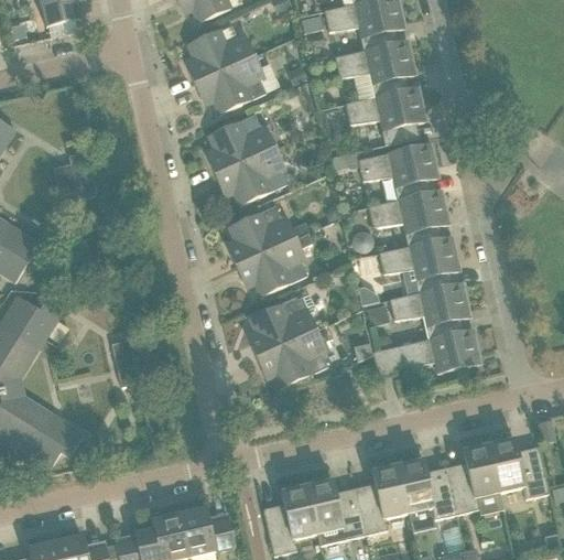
[(40,0),(45,27),(79,19),(75,0),(40,0)]
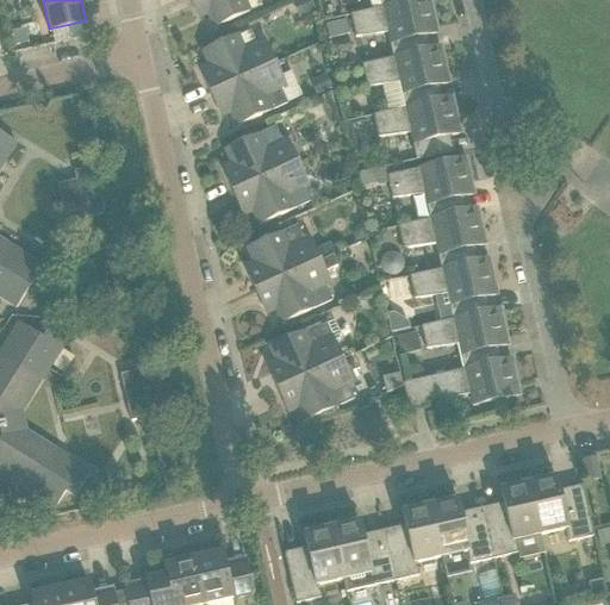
[(191,0),(194,6),(195,5),(200,14),(207,11),(213,24),(235,14),(250,7),(261,2),(260,0),(191,0)]
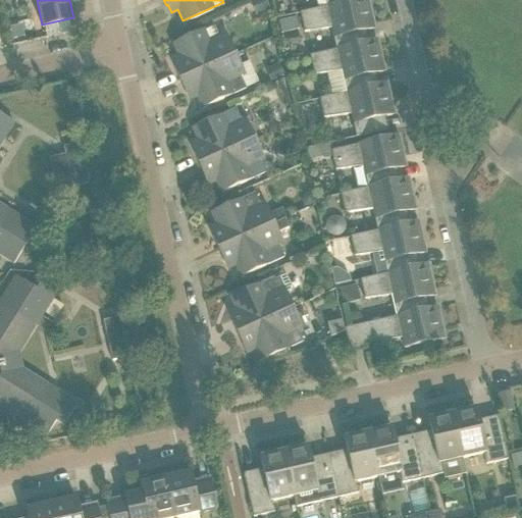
[(256,9),(269,5),(267,0),(253,0),(256,9)]
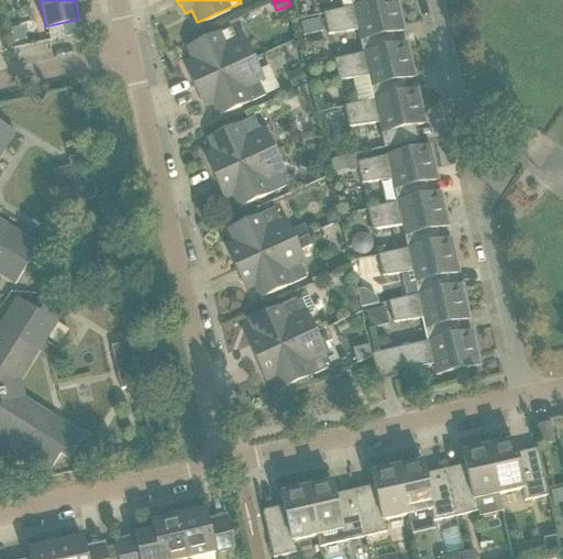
[(366,0),(353,3),(322,10),(328,31),(359,26),(363,50),(396,42),(393,30),(401,28),(399,17),(401,15),(398,0),(366,0)]
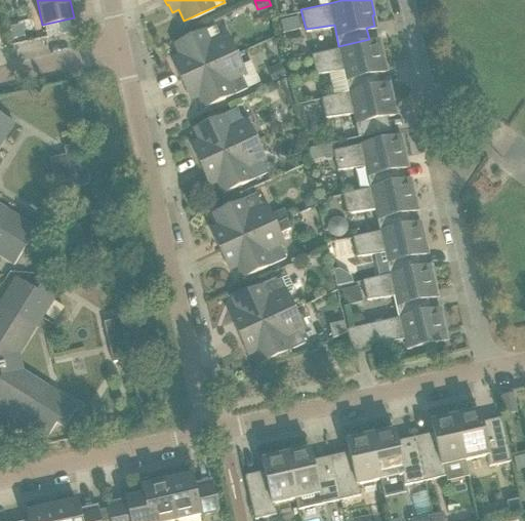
[(282,31),(301,27),(298,13),(279,17),(282,31)]
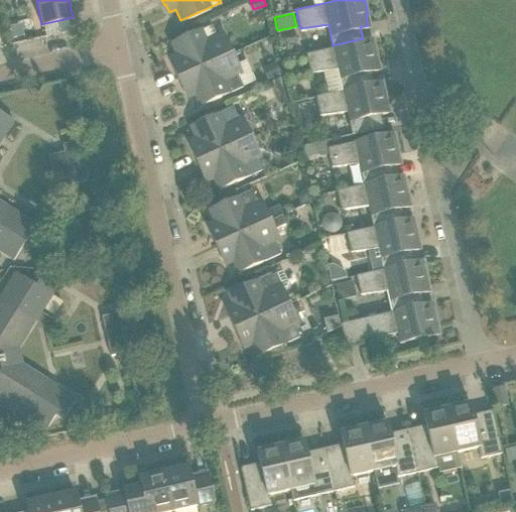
[(175,51),(169,54),(173,62),(171,64),(177,76),(233,50),(222,28),(216,31),(211,21),(201,26),(188,32),(170,40),(175,51)]
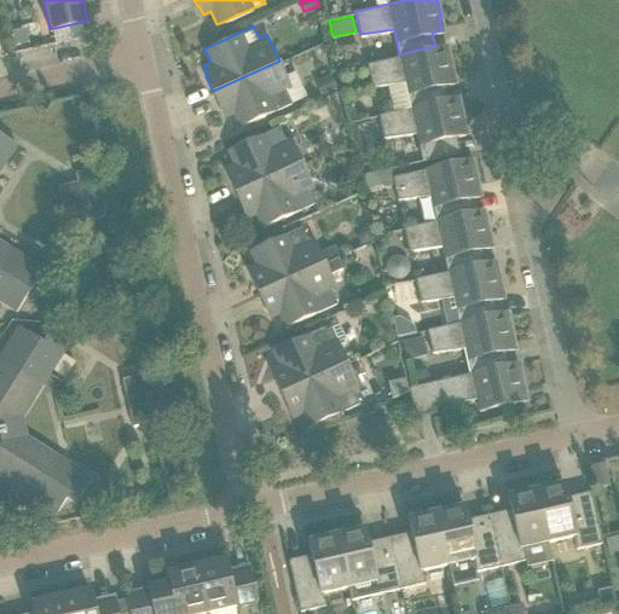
[(449,47),(445,47),(445,45),(435,46),(399,54),(366,62),(371,85),(405,80),(411,105),(447,98),(444,84),(453,81),(450,69),(453,68),(449,47)]
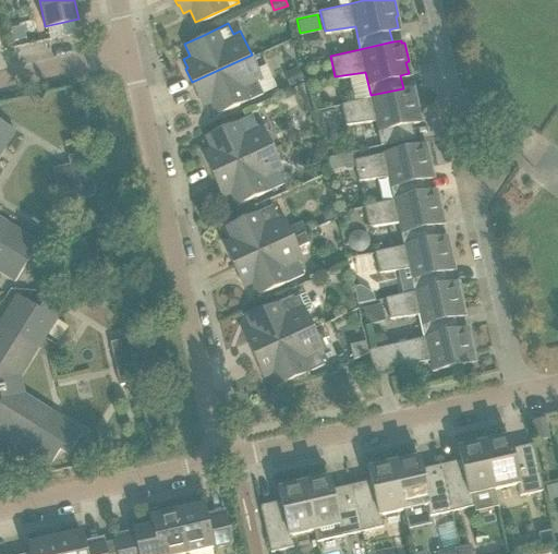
[(257,81),(263,77),(252,55),(192,82),(197,95),(199,95),(203,103),(209,100),(216,112),(262,91),(257,81)]
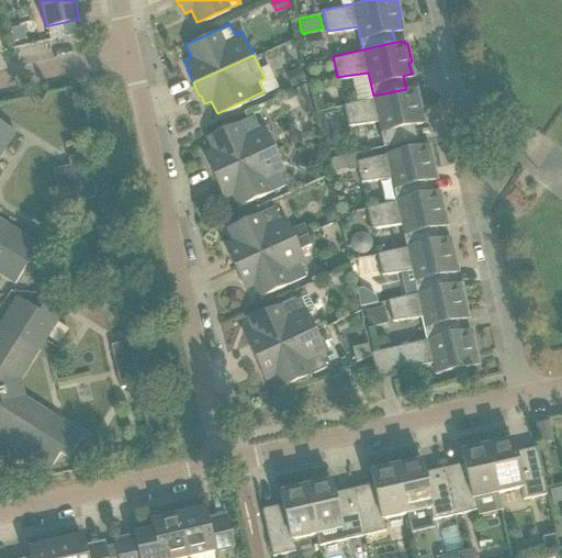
[(294,87),(310,80),(303,67),(289,73),(294,87)]
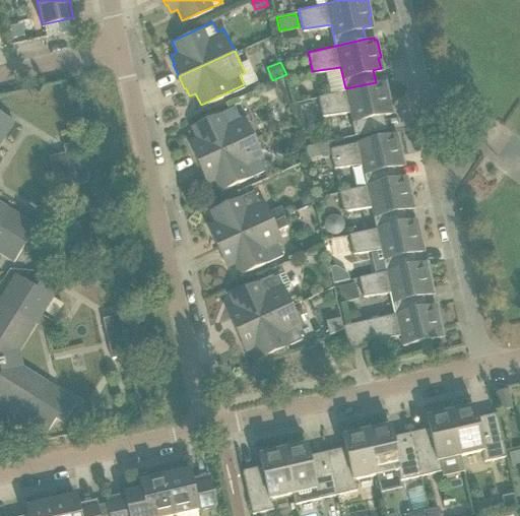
[(387,82),(384,82),(383,80),(376,82),(345,88),(318,94),(322,114),(350,110),(355,133),(385,126),(382,113),(390,111),(388,101),(391,100),(387,82)]
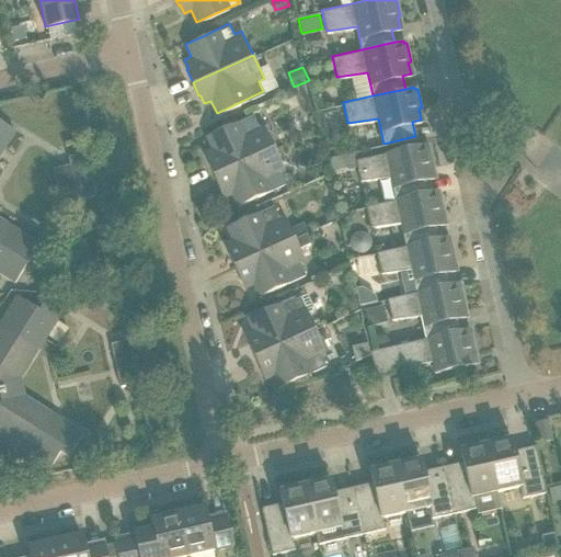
[(262,122),(258,124),(253,113),(206,135),(212,147),(205,150),(208,159),(207,159),(213,173),(273,146),(262,122)]
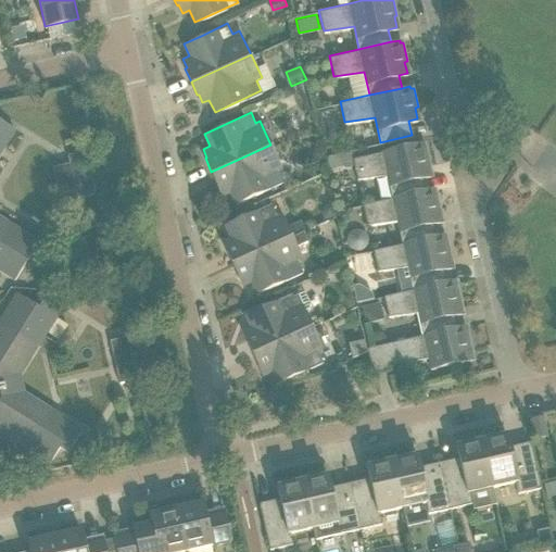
[(0,267),(14,277),(38,239),(0,215),(0,148),(14,126),(0,117),(0,267)]
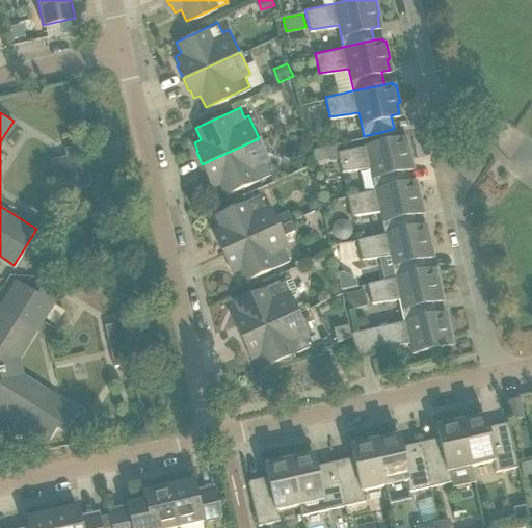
[(407,137),(404,138),(404,135),(337,151),(338,155),(341,170),(370,166),(375,188),(406,181),(403,168),(411,166),(408,156),(411,156),(407,137)]
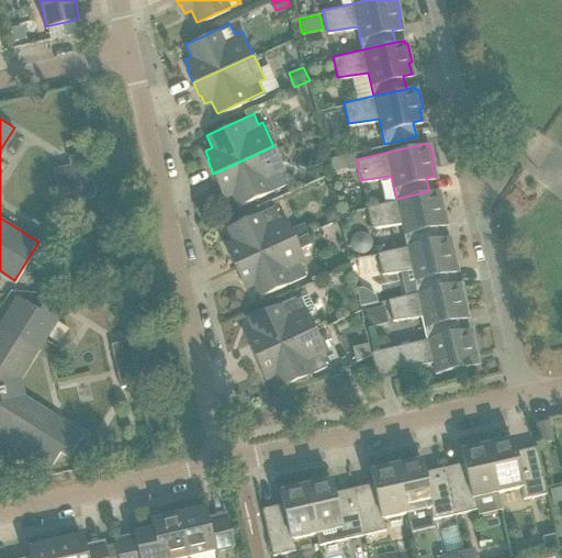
[(280,170),(283,169),(273,146),(213,174),(220,187),(222,187),(225,194),(232,191),(237,204),(284,182),(280,170)]
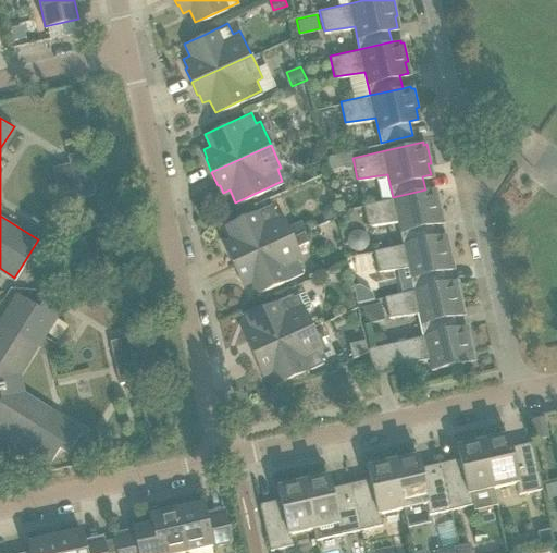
[(77,196),(95,192),(85,149),(67,154),(70,160),(52,164),(58,191),(75,187),(77,196)]
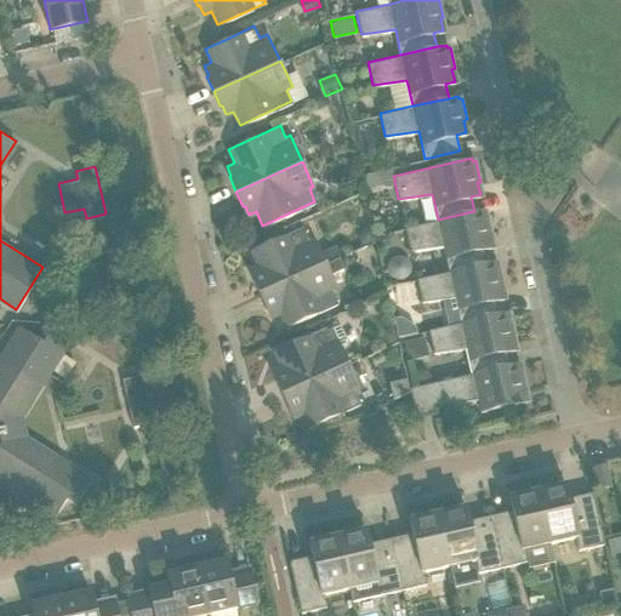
[(380,170),(363,174),(365,187),(382,183),(380,170)]
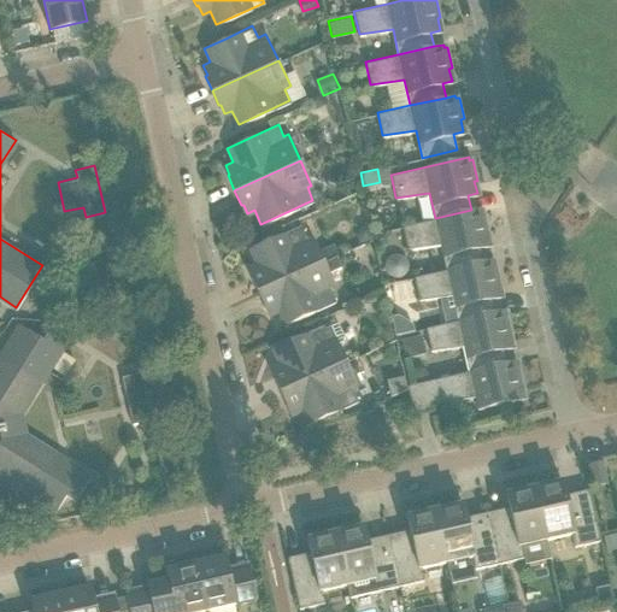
[(485,210),(481,211),(480,207),(471,210),(435,218),(403,225),(407,248),(441,243),(447,269),(482,260),(480,246),(488,245),(486,231),(489,231),(485,210)]
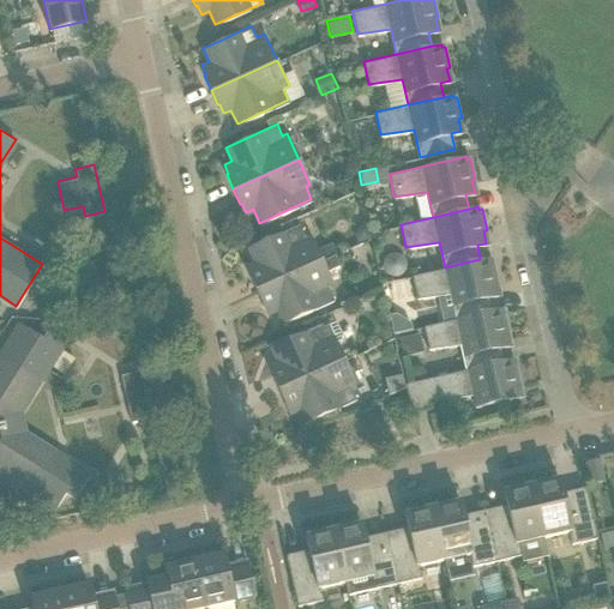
[(359,223),(355,230),(356,239),(371,235),(367,221),(359,223)]
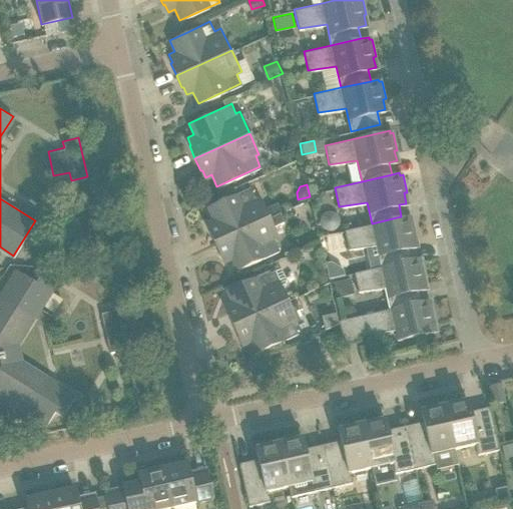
[(259,194),(255,196),(250,186),(207,206),(212,217),(205,220),(209,228),(207,228),(213,241),(278,212),(277,210),(282,209),(277,199),(264,205),(259,194)]
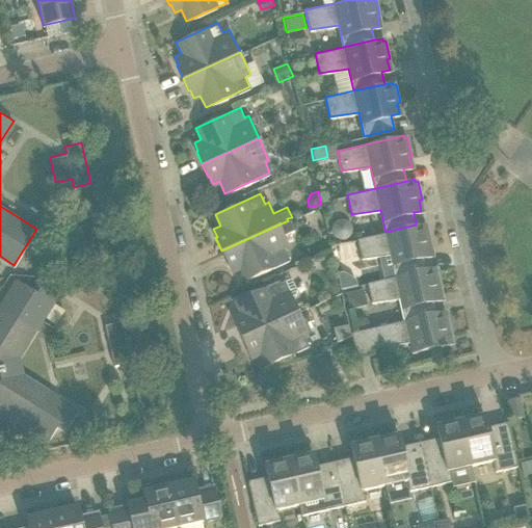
[(331,198),(321,201),(323,210),(329,209),(333,204),(331,198)]
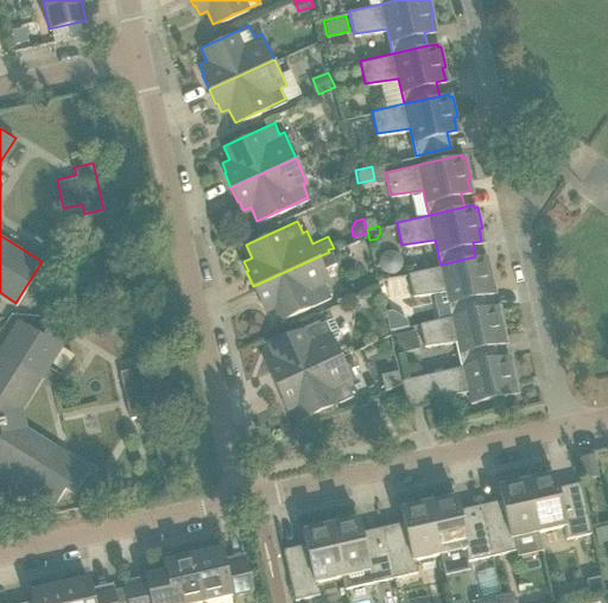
[(324,266),(334,261),(329,252),(253,286),(260,300),(261,299),(266,309),(273,305),(279,318),(330,296),(325,286),(333,283),(324,266)]
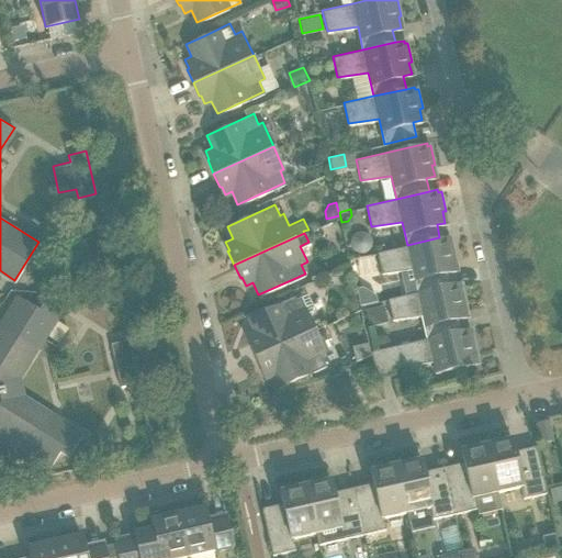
[(451,237),(449,238),(448,235),(439,237),(407,245),(377,252),(381,272),(412,268),(417,291),(450,283),(447,270),(456,269),(453,257),(456,257),(451,237)]
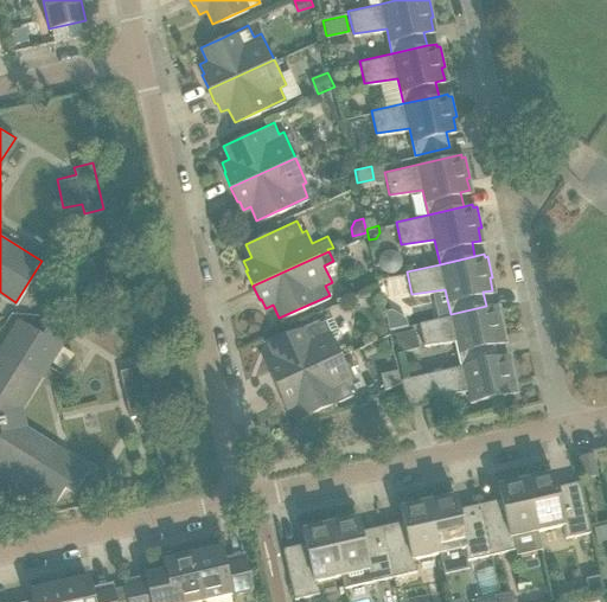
[(390,301),(409,296),(406,276),(385,281),(385,282),(381,282),(383,298),(389,296),(390,301)]
